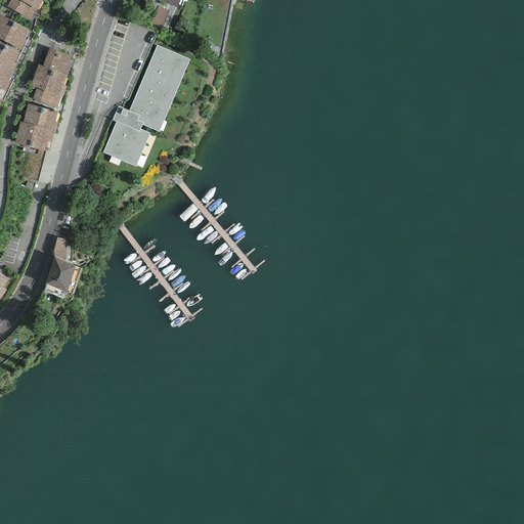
[(50,0),(5,0),(2,5),(35,26),(50,0)]
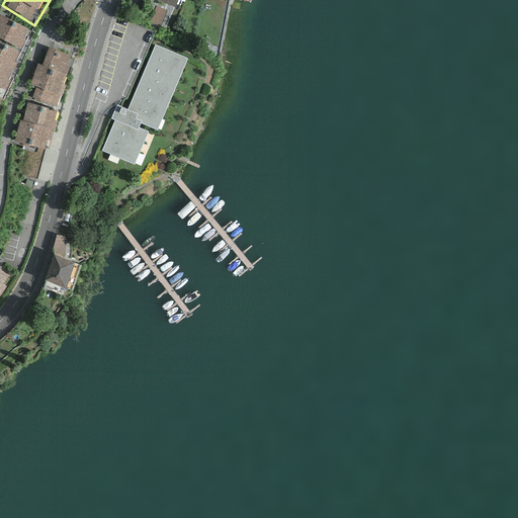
[(166,11),(156,7),(149,25),(158,29),(166,11)]
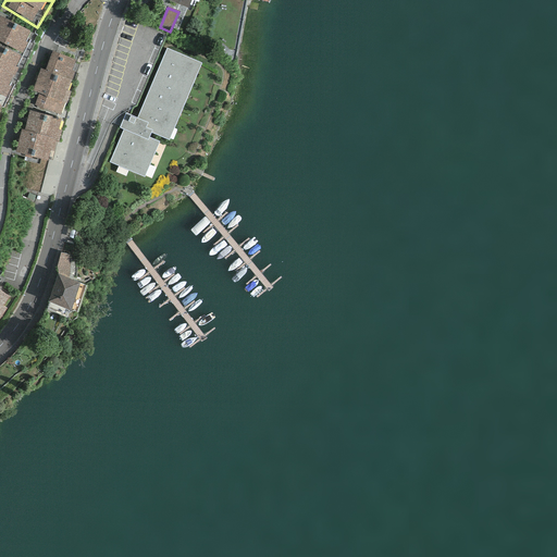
[(36,39),(3,25),(0,34),(0,99),(10,103),(36,39)]
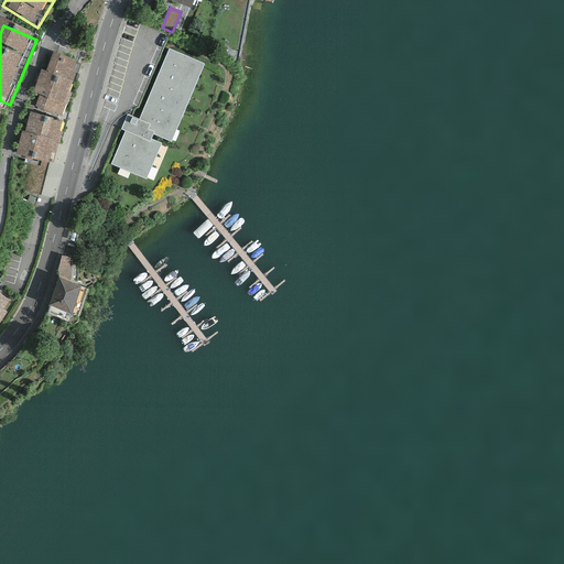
[(202,65),(169,52),(140,121),(128,116),(121,131),(126,133),(112,164),(144,177),(158,145),(148,141),(151,132),(171,141),(202,65)]
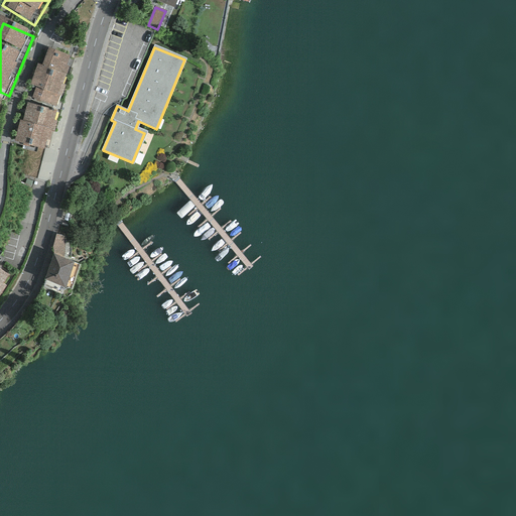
[(69,57),(49,49),(42,68),(38,67),(31,84),(36,86),(32,99),(55,107),(59,96),(60,97),(65,87),(61,86),(69,68),(66,67),(69,57)]
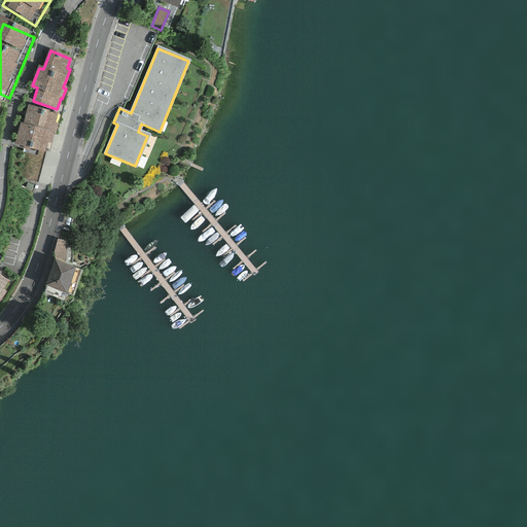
[(57,114),(28,106),(23,125),(21,125),(15,145),(43,152),(46,142),(49,143),(53,134),(55,134),(57,126),(54,125),(57,114)]
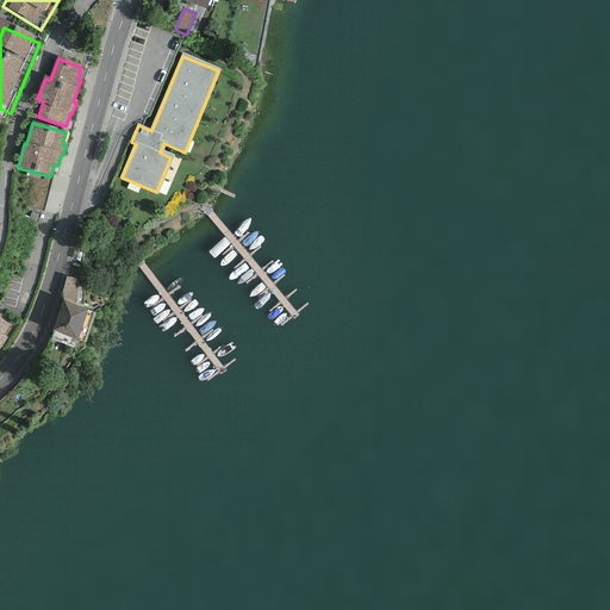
[(27,201),(43,206),(50,187),(33,182),(27,201)]
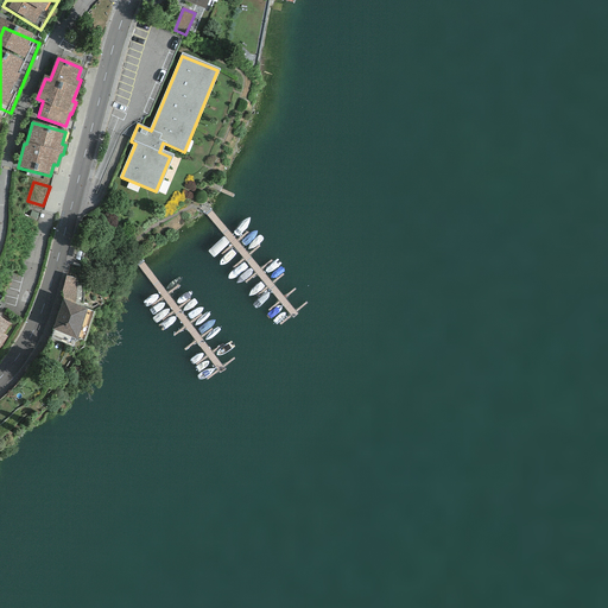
[(63,292),(63,302),(52,330),(75,339),(86,310),(75,306),(76,279),(68,277),(63,292)]
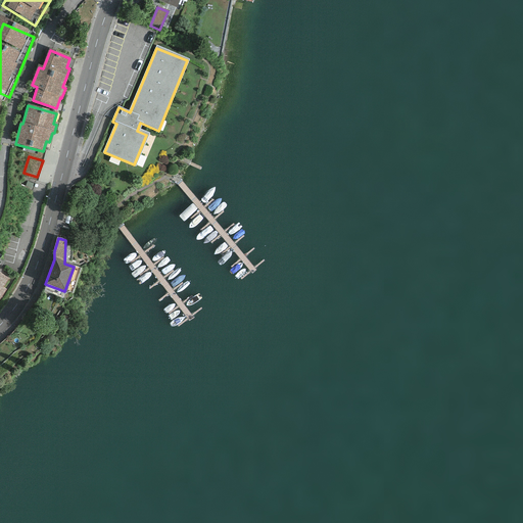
All buildings are outlined.
